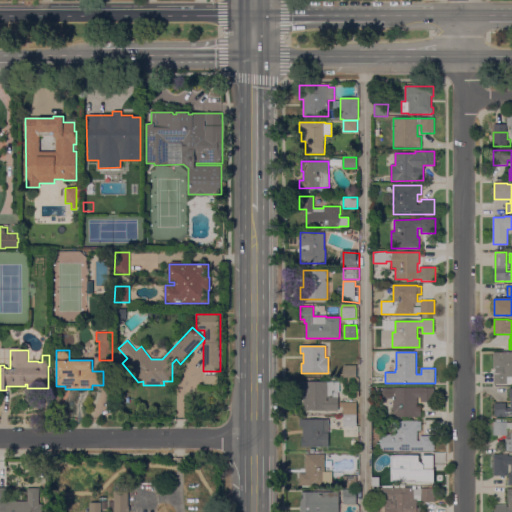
[(494,353),(511,353),(511,377),(508,377),(508,384),(494,384),(494,371),(494,353)]
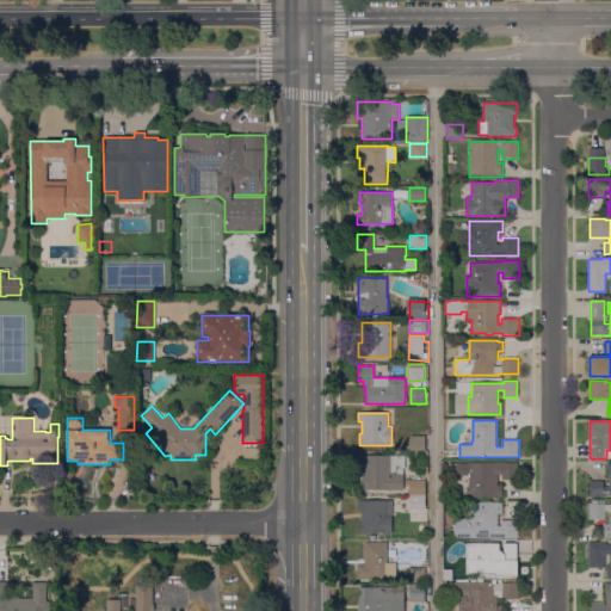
[(425,436),(425,451),(409,451),(409,436),(425,436)]
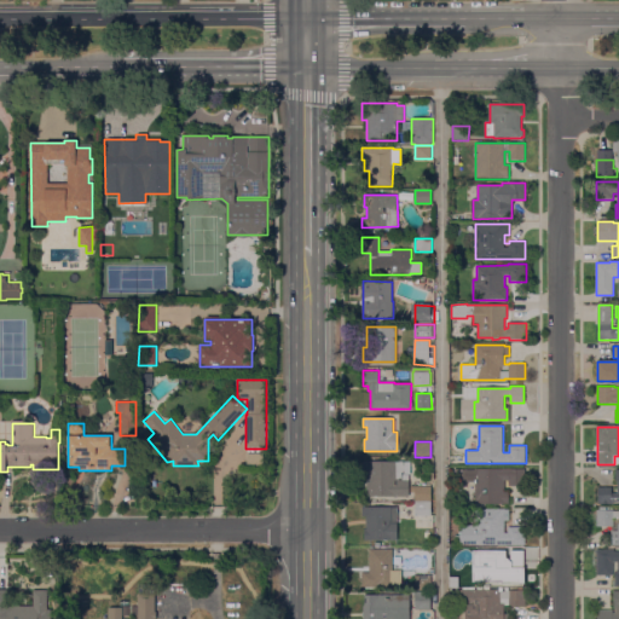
[(264,453),(264,468),(247,468),(247,453),(264,453)]
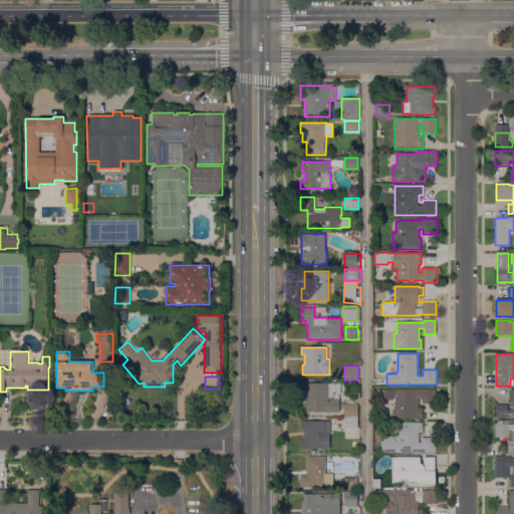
[(335,383),(335,394),(339,394),(339,413),(305,412),(305,395),(301,395),(301,383),(335,383)]
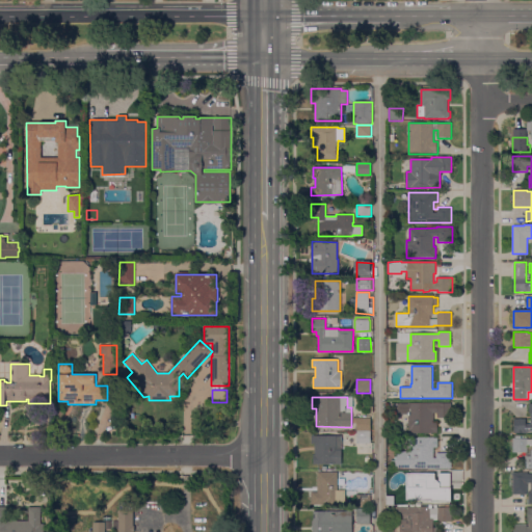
[(418,433),(418,435),(410,435),(410,433),(408,433),(408,414),(398,414),(398,403),(408,404),(408,403),(452,403),(452,418),(437,418),(437,413),(433,413),(433,422),(437,422),(437,433),(418,433)]
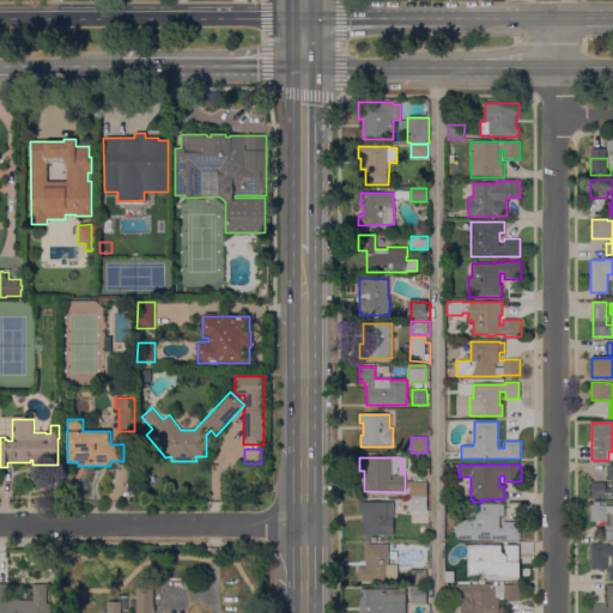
[(612,466),(612,497),(608,497),(608,499),(593,499),(593,483),(606,483),(606,489),(612,489),(612,477),(610,477),(610,466),(612,466)]
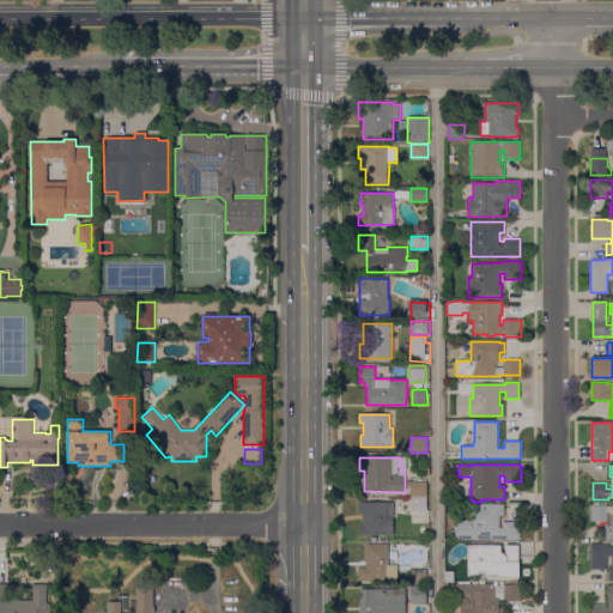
[(411,487),(407,487),(407,481),(428,481),(428,497),(411,497),(411,487)]
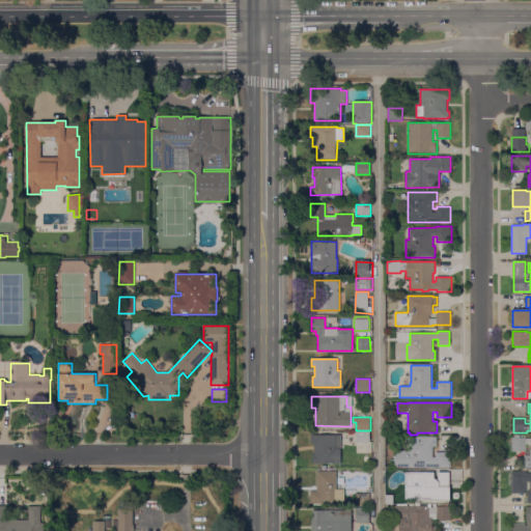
[(370,430),(370,443),(356,443),(356,430),(370,430)]
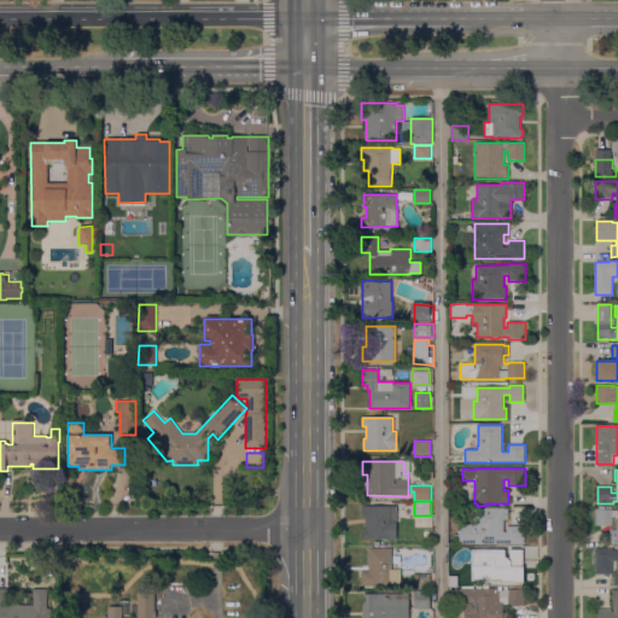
[(361,516),(361,506),(396,506),(396,540),(363,540),(363,528),(366,528),(366,516),(361,516)]
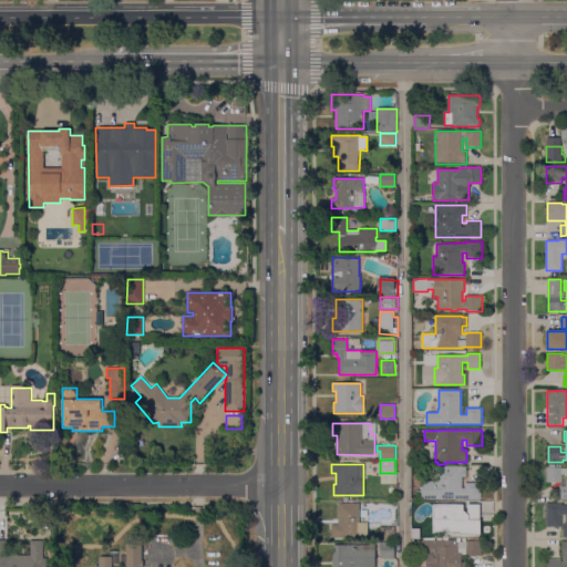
[(421,500),(421,496),(418,496),(418,491),(422,491),(422,482),(435,482),(435,466),(466,466),(466,477),(462,477),(462,488),(465,488),(465,483),(482,483),(482,500),(421,500)]
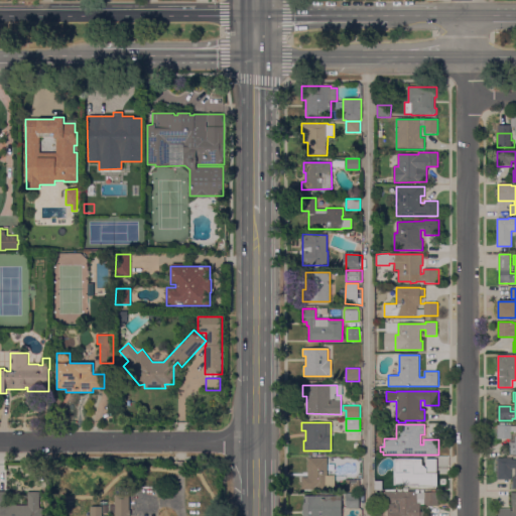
[(515,457),(513,457),(513,455),(510,455),(510,442),(512,442),(512,437),(511,437),(511,438),(498,439),(498,425),(511,425),(511,426),(515,426),(515,457)]
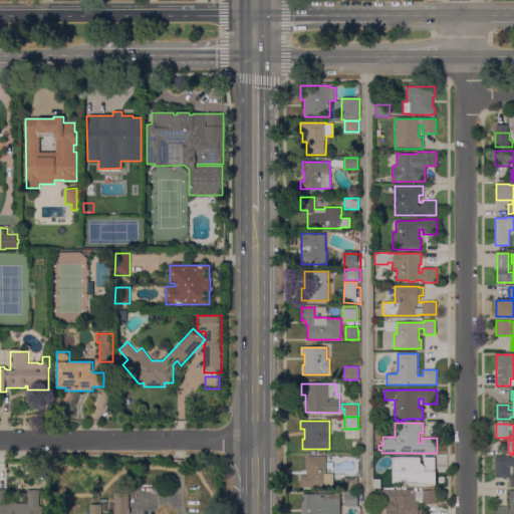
[(326,456),(326,474),(333,474),(333,486),(326,486),(326,488),(301,488),(301,476),(307,475),(306,456),(326,456)]
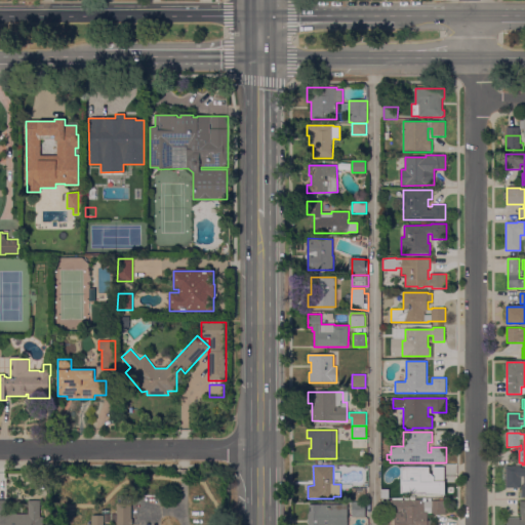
[(446,496),(427,496),(427,494),(405,494),(404,494),(404,482),(401,482),(401,466),(430,466),(430,475),(432,475),(432,469),(446,469),(446,496)]
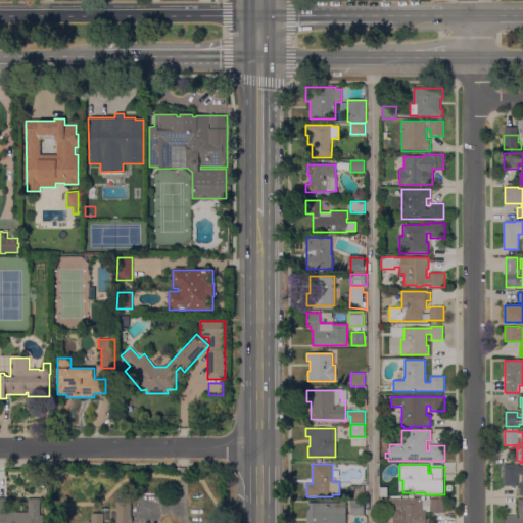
[(522,466),(522,494),(520,495),(520,484),(522,484),(522,475),(518,475),(518,486),(505,486),(505,465),(520,465),(520,466),(522,466)]
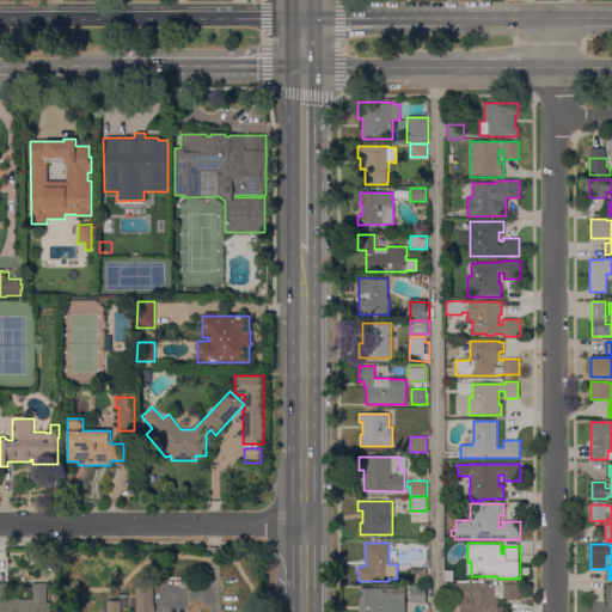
[(456,565),(456,581),(445,581),(445,565),(456,565)]
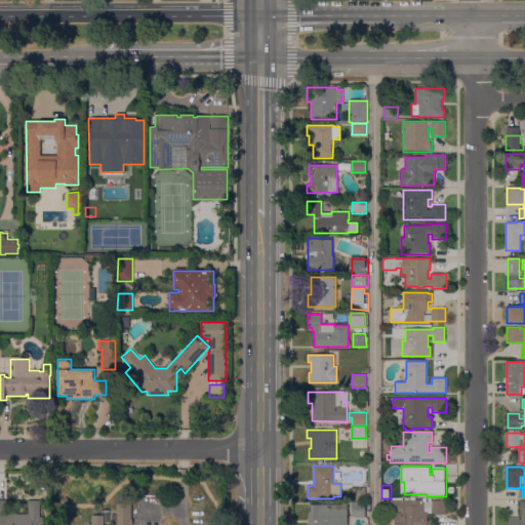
[(366,488),(366,500),(352,500),(352,488),(366,488)]
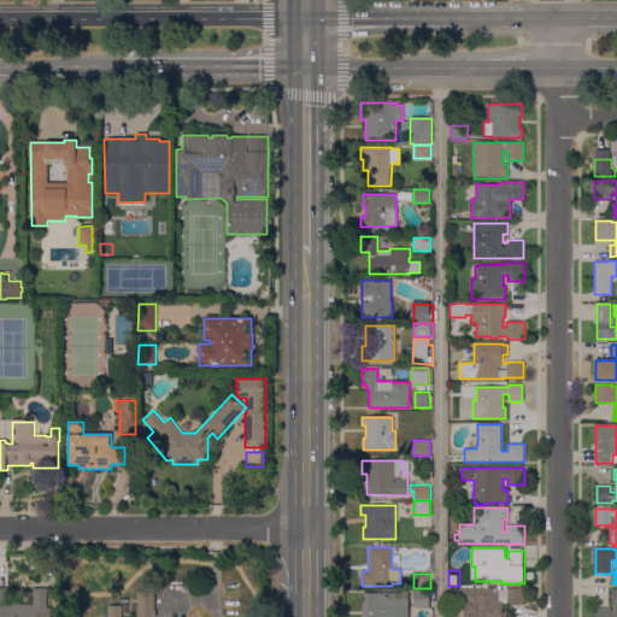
[(459,588),(463,588),(463,587),(474,587),(474,588),(480,587),(489,587),(489,588),(497,588),(497,587),(501,587),(501,588),(516,588),(516,587),(521,587),(521,588),(524,588),(524,605),(507,605),(507,604),(503,604),(503,612),(510,612),(510,616),(463,616),(463,605),(459,605),(459,588)]
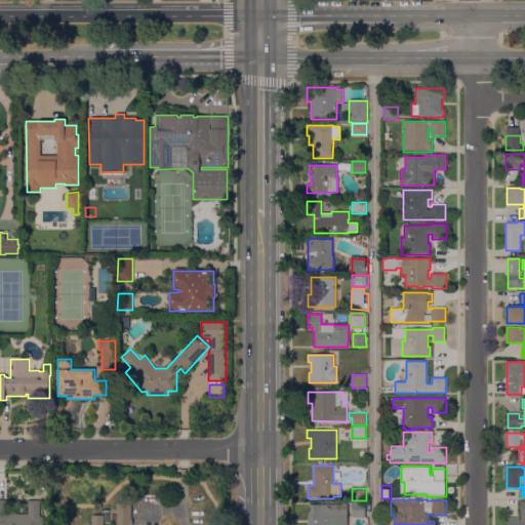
[(29,514),(29,500),(41,500),(40,517),(44,517),(44,524),(0,524),(0,503),(7,503),(7,514),(29,514)]
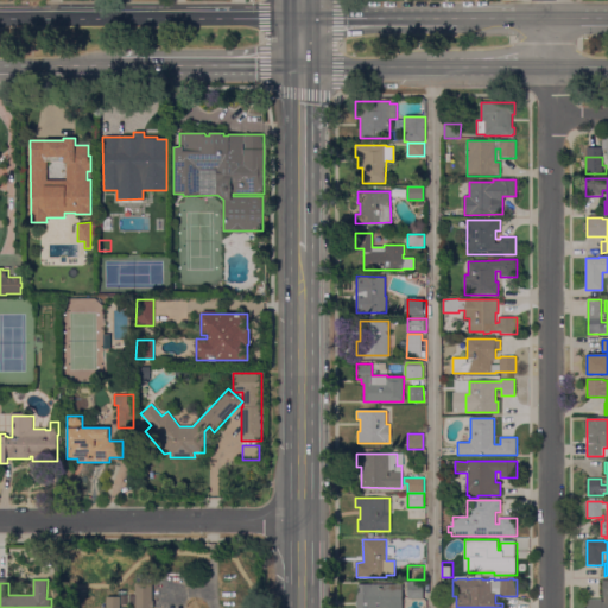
[(423,599),(407,599),(407,581),(423,581),(423,599)]
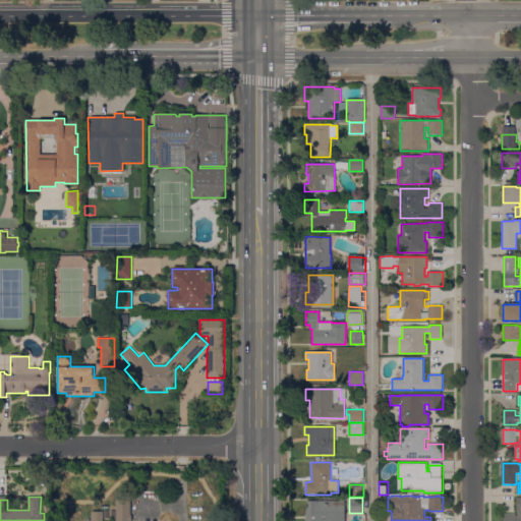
[(520,520),(503,520),(503,514),(516,514),(516,516),(519,516),(519,511),(517,511),(517,498),(520,498),(520,520)]
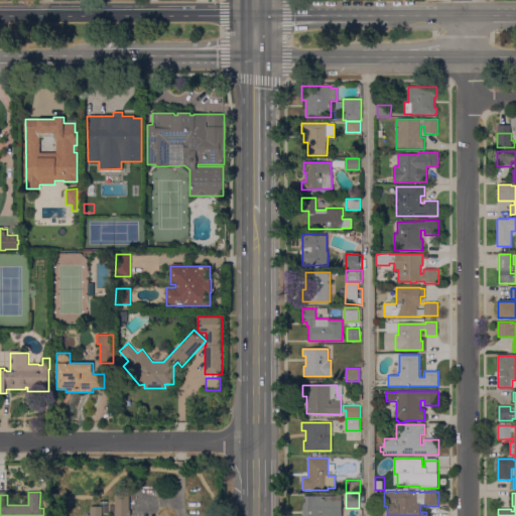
[(91,515),(91,507),(102,507),(102,515),(115,515),(115,496),(129,496),(129,510),(131,510),(131,515),(91,515)]
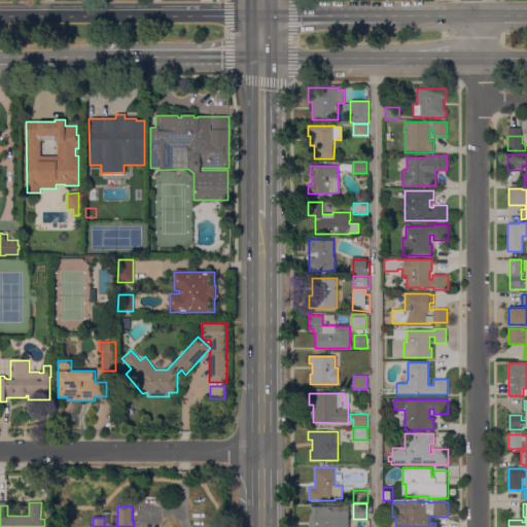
[(309,526),(309,516),(311,515),(311,506),(349,506),(349,526),(309,526)]
